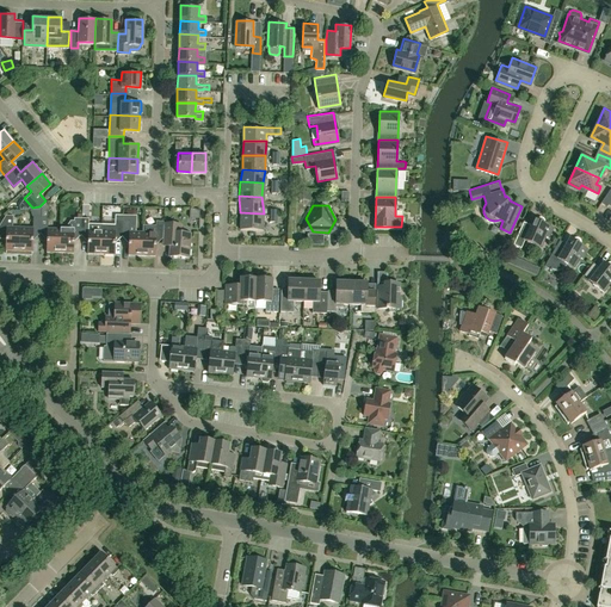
[(128,253),(142,253),(142,230),(136,229),(136,214),(123,212),(123,217),(122,234),(129,234),(128,253)]
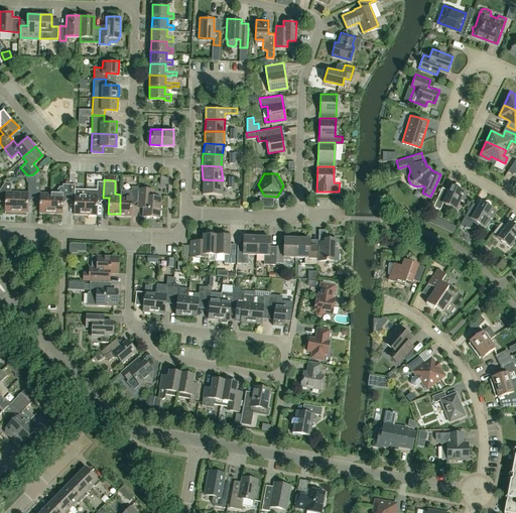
[(223,180),(203,179),(203,191),(222,193),(223,180)]
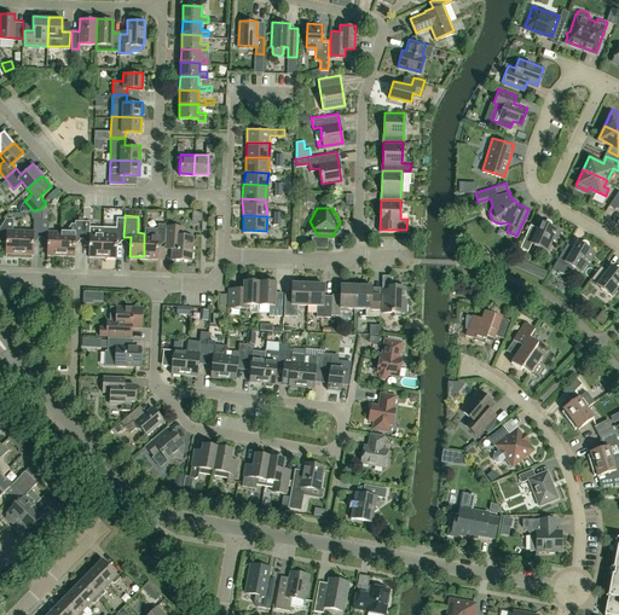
[(19,256),(19,228),(12,228),(12,216),(6,216),(0,224),(0,237),(4,232),(6,232),(5,256),(19,256)]
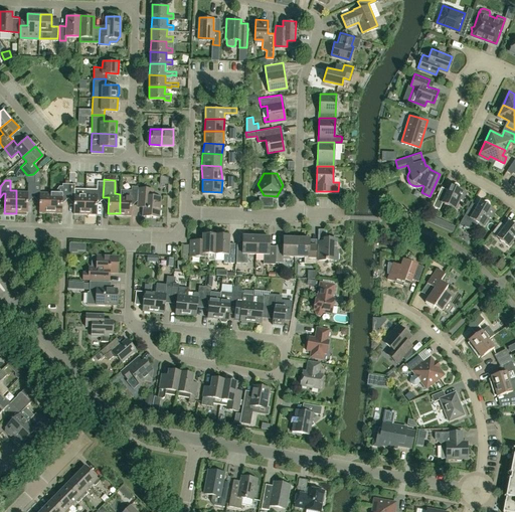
[(27,190),(16,190),(16,213),(26,214),(27,194),(33,195),(34,181),(28,180),(27,190)]
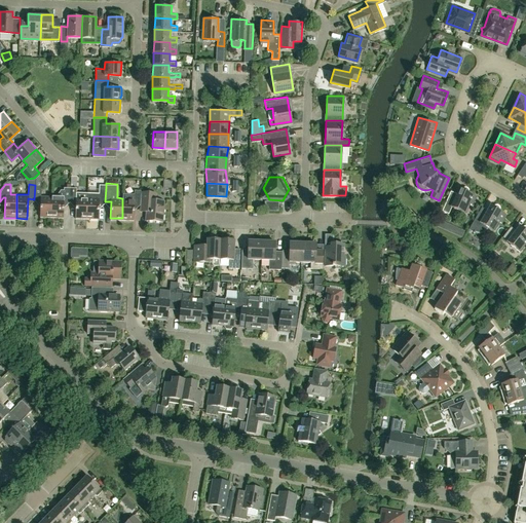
[(41,185),(35,185),(34,199),(40,199),(39,215),(51,215),(52,195),(40,195),(41,185)]
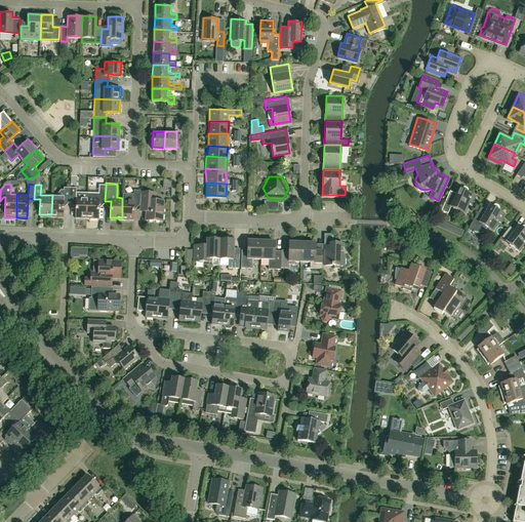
[(70,200),(70,186),(64,186),(64,188),(61,188),(58,191),(57,195),(52,195),(51,214),(63,215),(64,200),(70,200)]
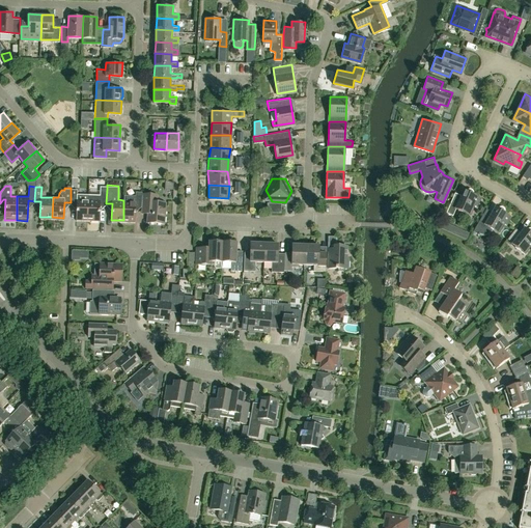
[(77,188),(71,188),(71,202),(76,202),(76,218),(87,219),(88,193),(77,193),(77,188)]
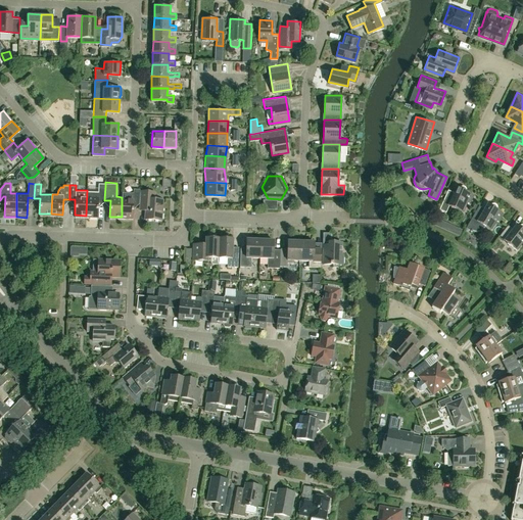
[(447,188),(439,208),(446,210),(449,203),(452,204),(450,205),(463,210),(467,200),(470,201),(473,193),(466,189),(466,187),(464,185),(461,185),(459,187),(457,192),(447,188)]
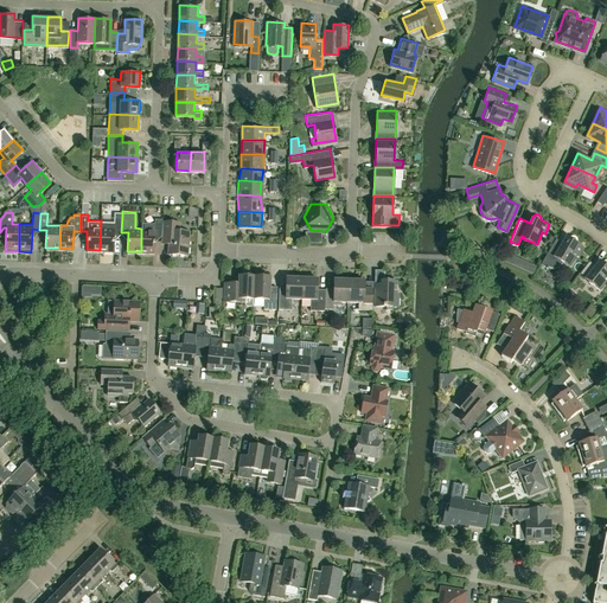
[(121,232),(122,216),(114,216),(114,222),(101,220),(100,250),(113,250),(114,232),(121,232)]
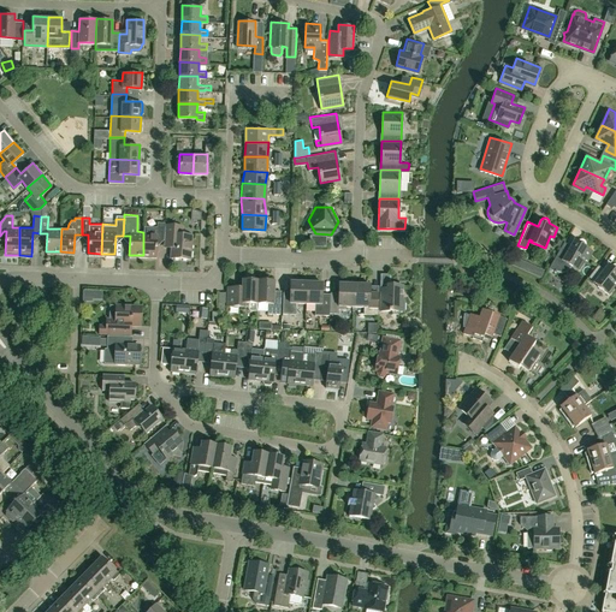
[(143,232),(143,255),(157,255),(157,237),(164,238),(165,221),(157,220),(157,226),(143,225),(143,232)]
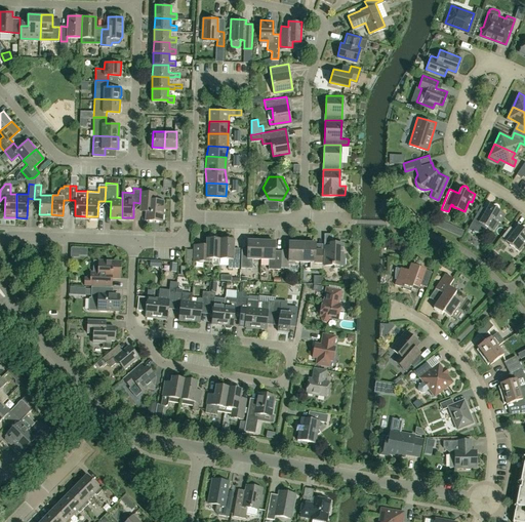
[(162,219),(163,199),(155,198),(155,191),(142,190),(140,204),(147,205),(146,217),(162,219)]
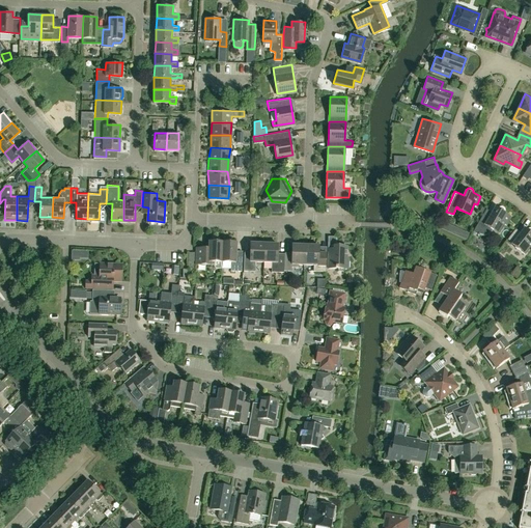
[(506,223),(511,215),(504,211),(504,207),(502,205),(500,205),(498,206),(495,213),(486,207),(472,230),(479,233),(479,232),(481,232),(483,233),(485,232),(487,232),(488,231),(490,230),(492,229),(493,228),(498,231),(504,222),(506,223)]
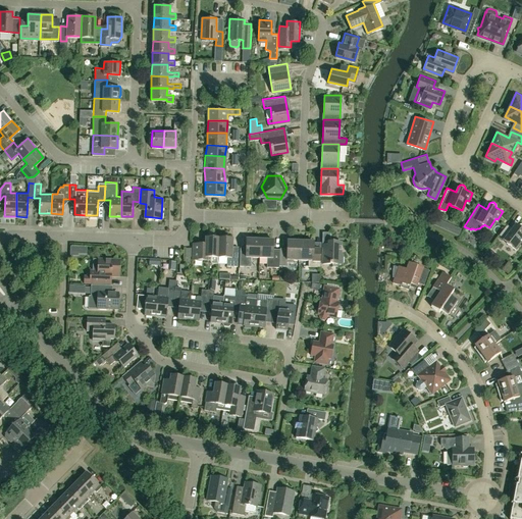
[(516,248),(521,240),(521,222),(520,222),(518,224),(514,228),(507,223),(499,234),(506,240),(505,241),(516,248)]
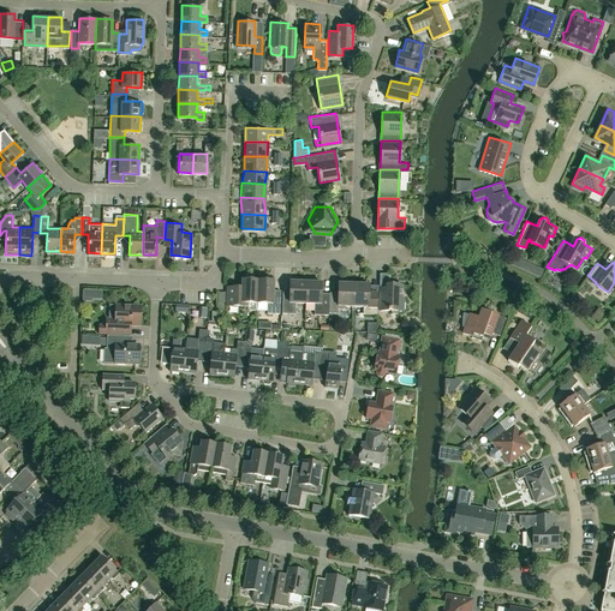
[(257,309),(258,279),(242,277),(242,286),(227,285),(226,304),(248,304),(248,306),(250,309),(257,309)]
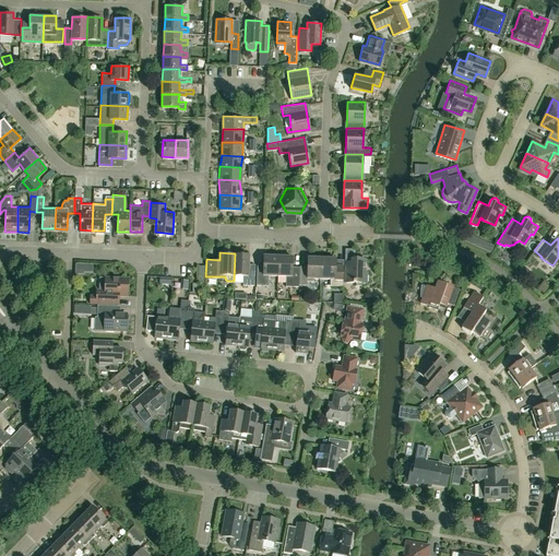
[(248,253),(235,253),(234,281),(242,281),(242,283),(254,283),(254,262),(248,262),(248,253)]
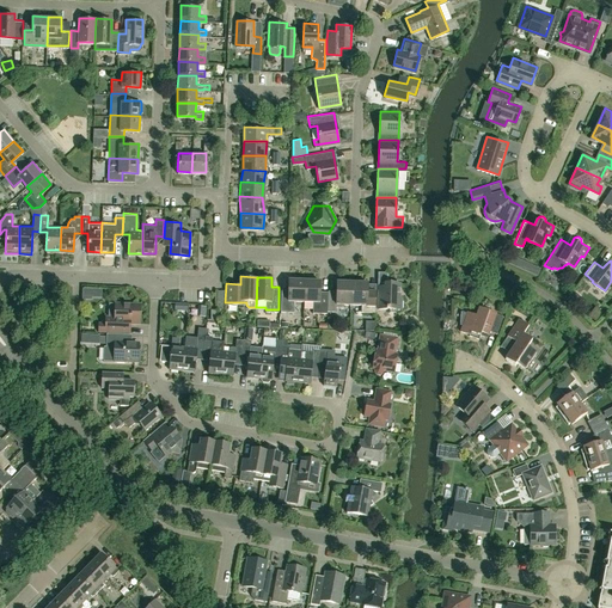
[(304,300),(305,278),(288,278),(288,289),(281,288),(280,309),(294,311),(294,299),(304,300)]
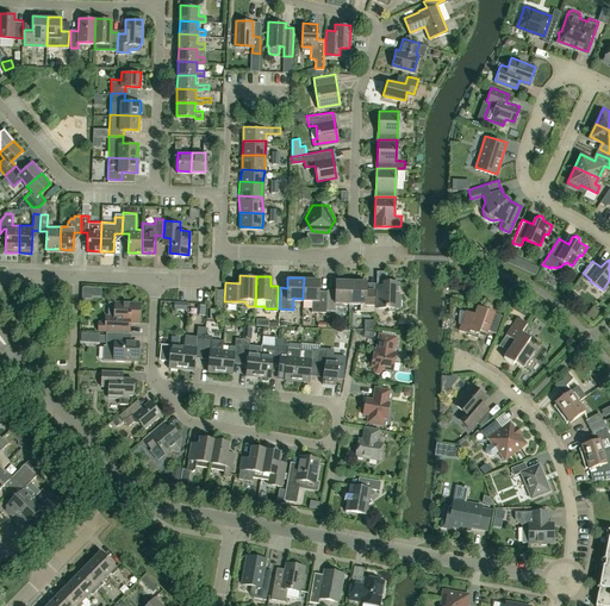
[(325,310),(325,308),(327,292),(327,289),(318,288),(318,277),(304,277),(303,299),(312,299),(311,310),(325,310)]
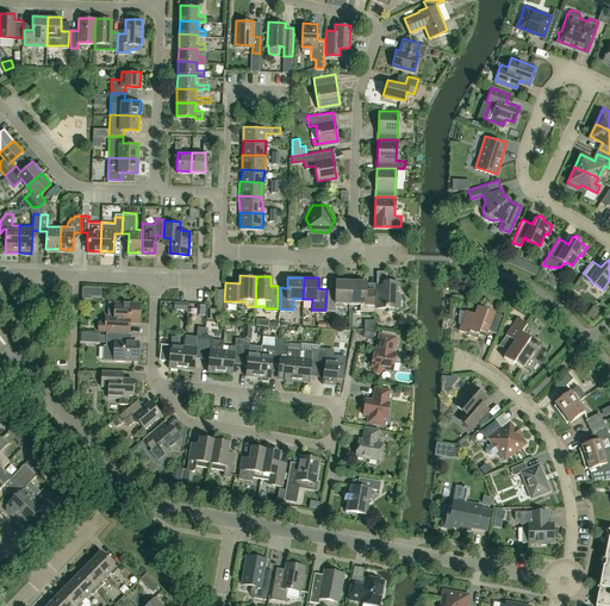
[(335,293),(327,292),(325,308),(335,308),(335,304),(342,305),(342,301),(350,301),(350,279),(335,279),(335,293)]
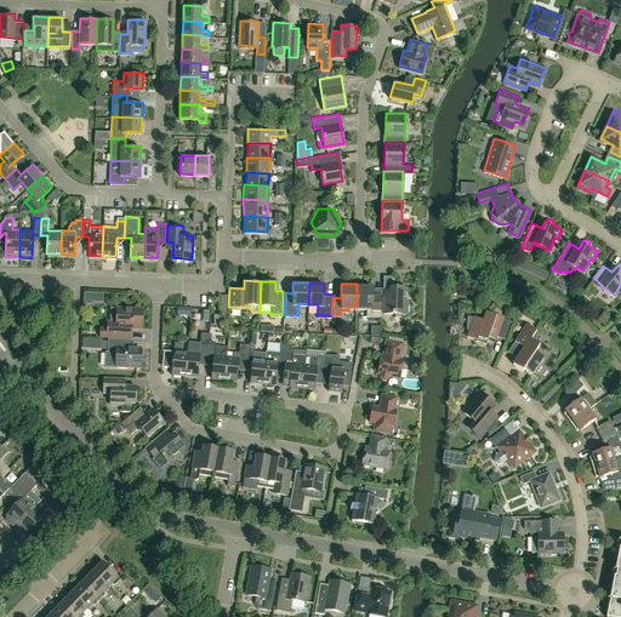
[(372,285),(357,284),(357,307),(366,308),(366,315),(380,315),(381,300),(372,300),(372,285)]
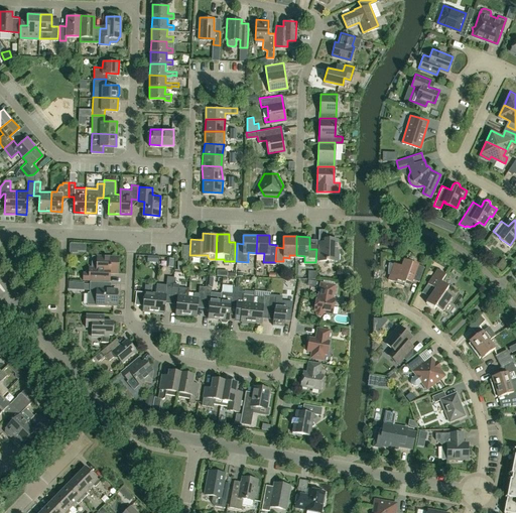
[(318,258),(328,259),(329,261),(334,261),(335,259),(338,259),(338,250),(337,250),(337,238),(325,237),(325,244),(318,244),(318,258)]
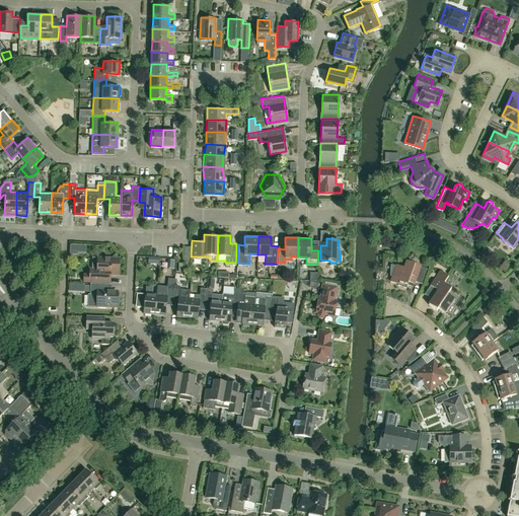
[(490,254),(493,250),(488,245),(484,249),(490,254)]
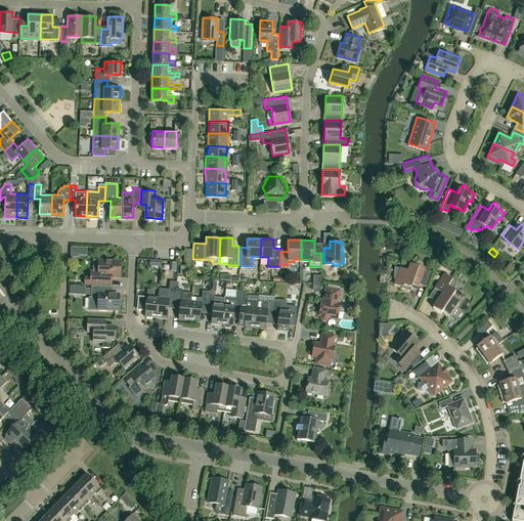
[(91,269),(90,281),(104,283),(112,283),(112,274),(119,275),(120,259),(94,258),(93,269),(91,269)]
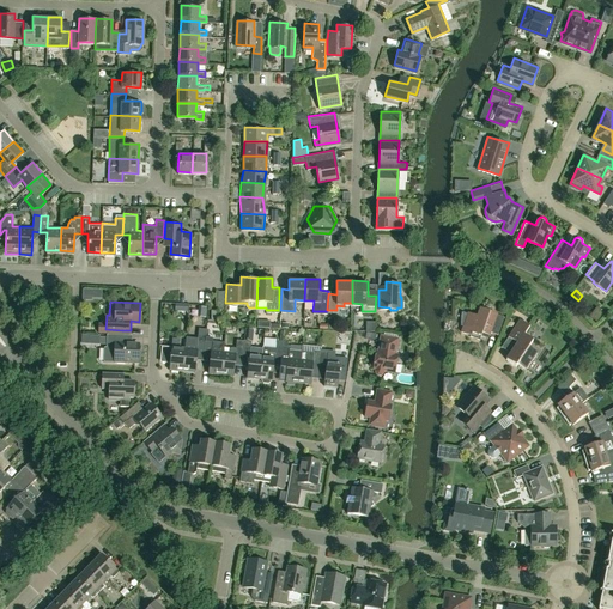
[(498,333),(504,315),(480,306),(477,314),(468,311),(462,310),(461,322),(461,323),(463,323),(461,330),(471,333),(469,334),(479,338),(483,330),(490,333),(491,330),(498,333)]
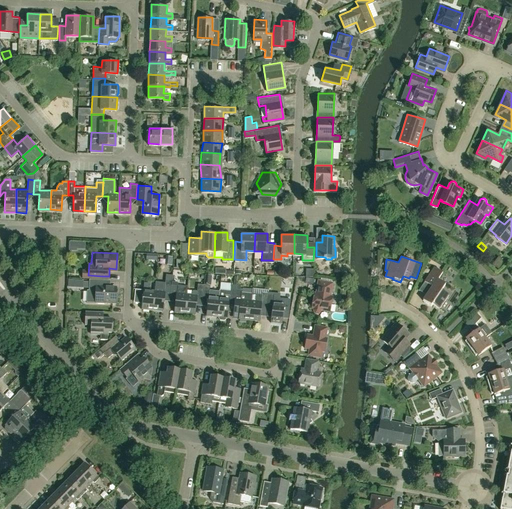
[(434,265),(425,280),(432,285),(423,298),(431,304),(432,302),(439,307),(449,293),(442,288),(445,283),(437,278),(442,271),(434,265)]
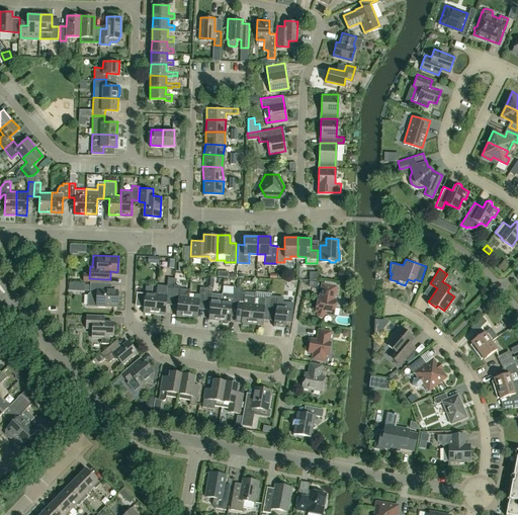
[(173,286),(174,276),(167,275),(167,284),(157,283),(156,292),(154,312),(165,313),(166,297),(172,297),(173,286)]
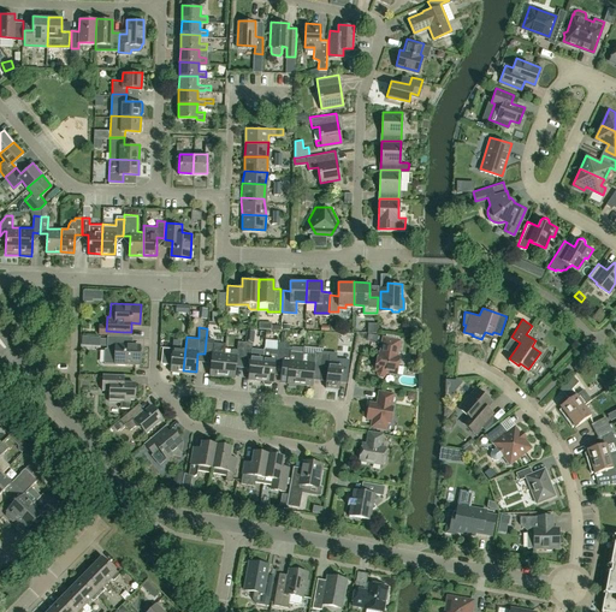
[(138,362),(140,343),(123,343),(124,334),(107,333),(106,348),(105,348),(105,361),(114,361),(138,362)]
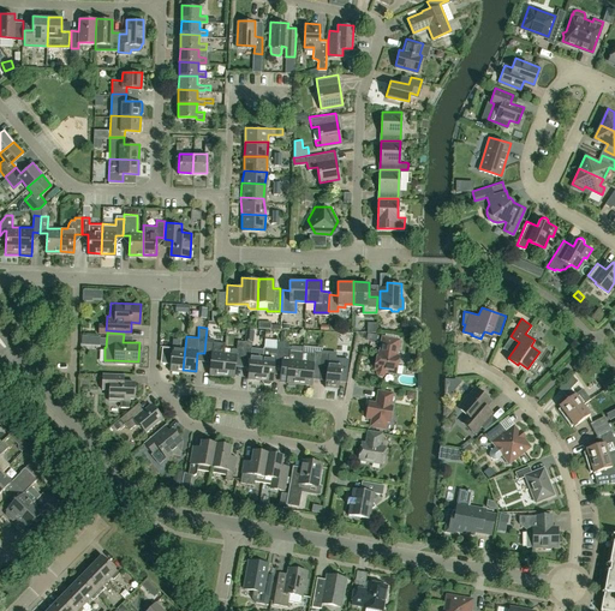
[(399,337),(382,334),(378,349),(377,349),(374,367),(376,367),(376,370),(376,371),(376,372),(377,373),(378,373),(380,375),(381,375),(382,373),(383,373),(384,372),(384,371),(384,370),(395,371),(399,353),(396,353),(399,337)]
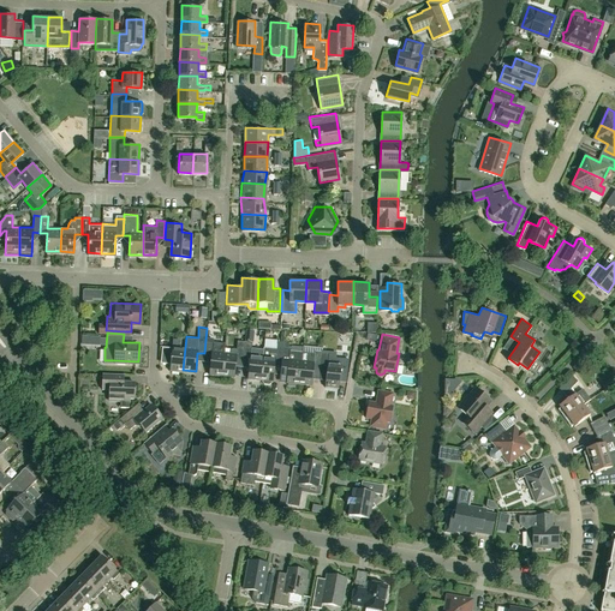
[(185,347),(178,346),(179,337),(173,336),(172,346),(169,369),(183,370),(185,347)]
